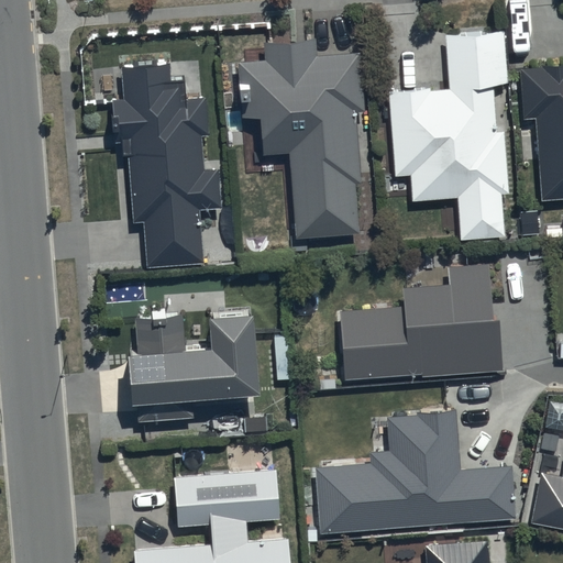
[(504,31),(443,34),(446,90),(428,91),(428,90),(388,92),(394,176),(409,175),(410,201),(455,198),(459,239),(505,236),(501,197),(508,196),(504,130),(495,131),(492,86),(508,85),(504,31)]
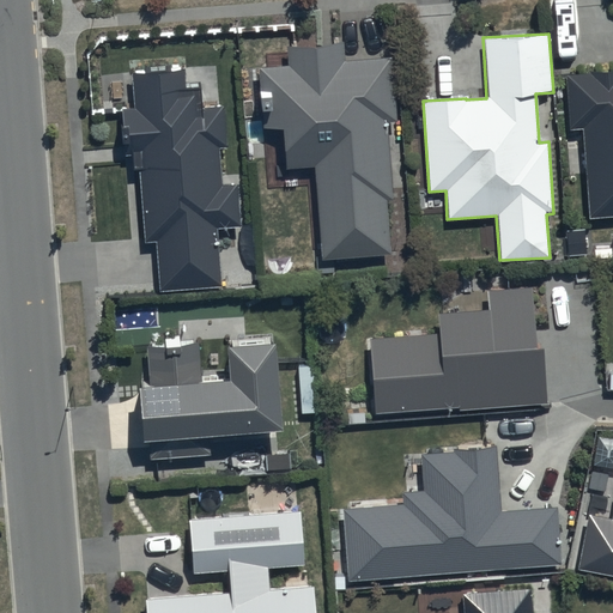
[(395,121),(390,58),(345,62),(343,42),(286,47),(287,65),(258,68),(263,131),(281,129),(285,169),(313,167),(321,261),(392,255),(387,201),(394,200),(387,121),(395,121)]
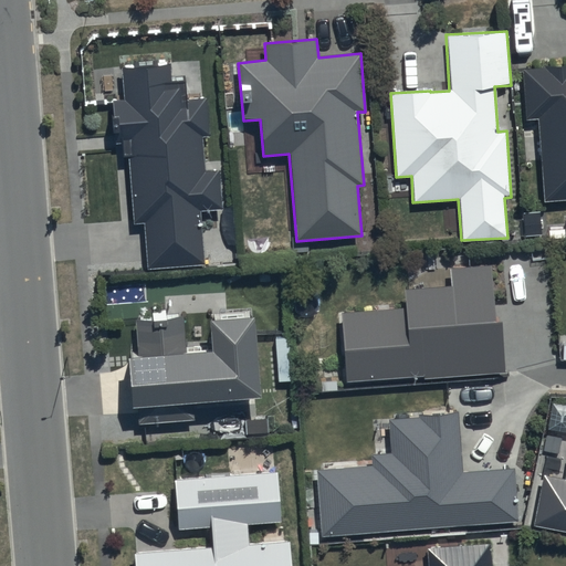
[(565,63),(544,65),(544,70),(522,71),(525,118),(540,117),(546,202),(565,201),(565,63)]
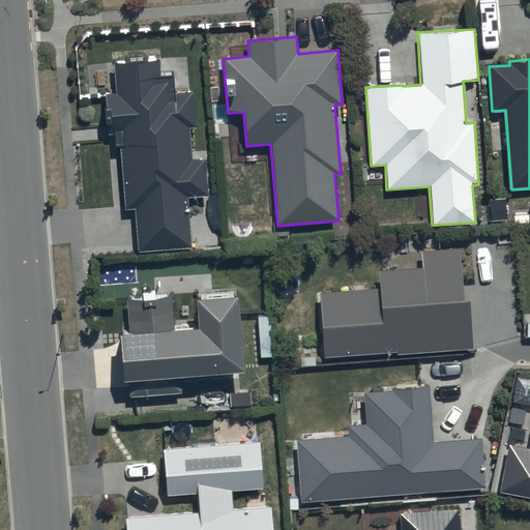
[(159,60),(113,63),(114,94),(106,94),(107,133),(117,133),(117,146),(122,146),(124,209),(136,208),(138,252),(190,248),(188,198),(207,198),(205,158),(192,159),(190,129),(196,128),(194,90),(177,91),(176,77),(159,78),(159,60)]
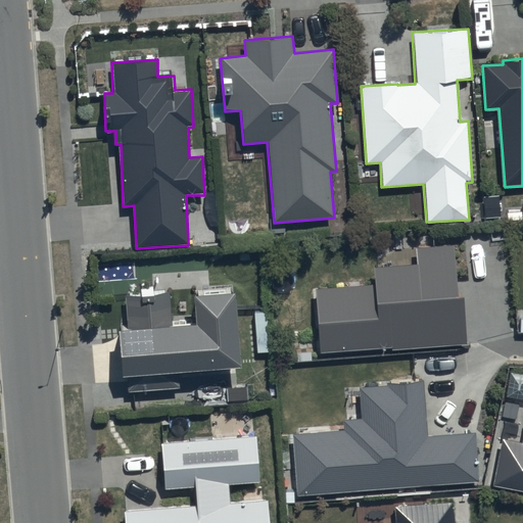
[(452,238),(415,240),(416,255),(373,258),(374,278),(316,282),(320,344),(389,340),(390,343),(466,338),(462,282),(456,282),(452,238)]
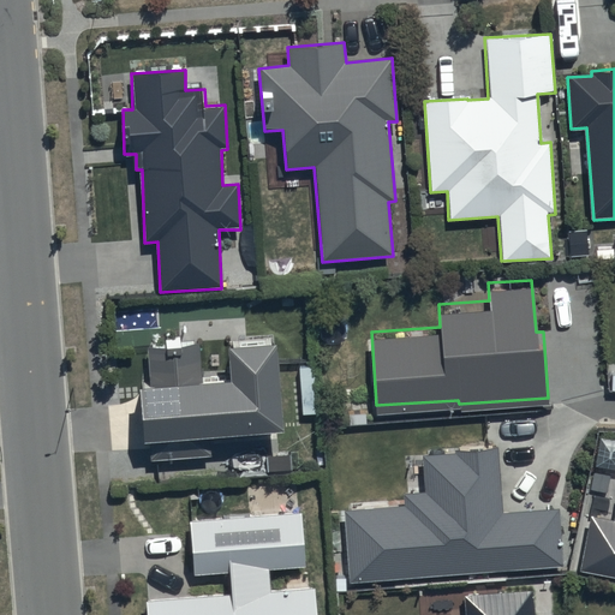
[(281,429),(274,344),(226,347),(230,383),(202,384),(198,345),(145,348),(148,386),(138,386),(142,442),(149,441),(151,461),(212,457),(210,435),(281,429)]
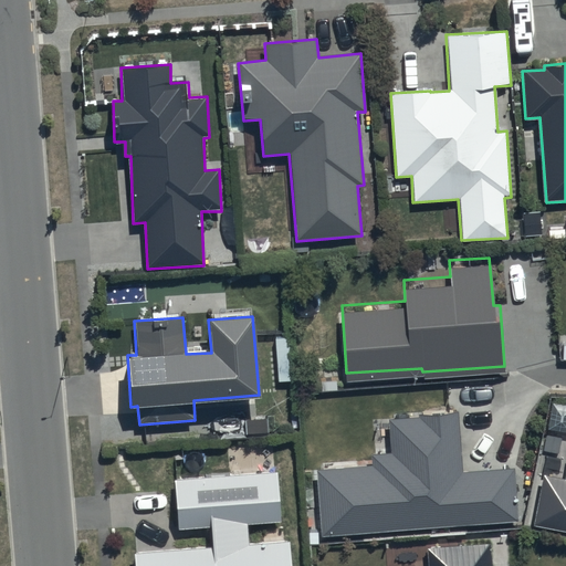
[(419,410),(387,412),(389,444),(369,446),(370,458),(316,462),(322,528),(517,514),(513,460),(462,464),(458,404),(419,407),(419,410)]
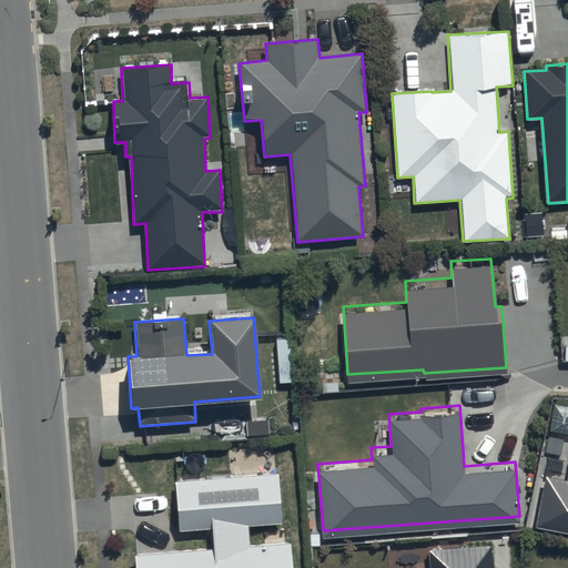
[(567,457),(566,473),(544,468),(534,520),(567,526),(567,457)]
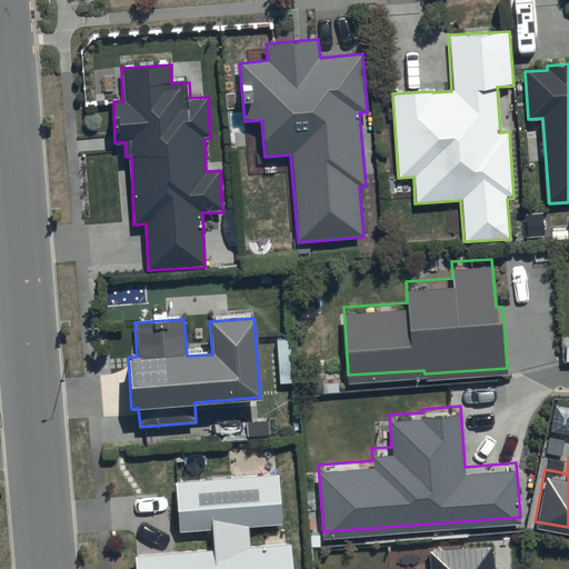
[(277,475),(173,482),(178,531),(212,529),(213,550),(135,557),(135,568),(292,568),(291,543),(250,547),(249,526),(281,523),(277,475)]
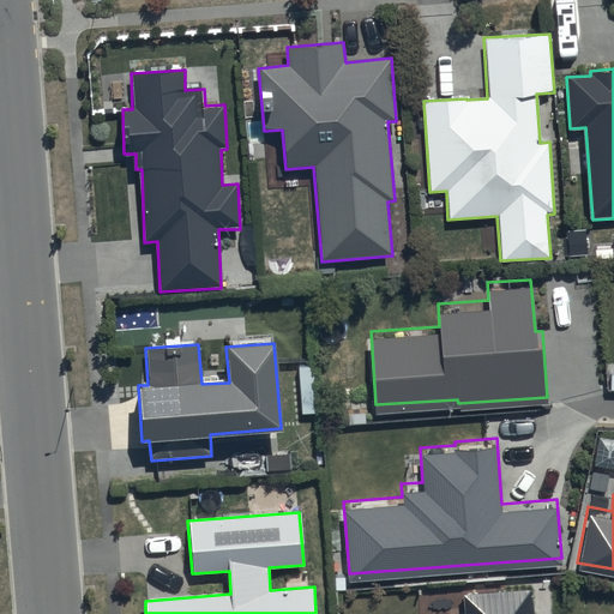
[(533,613),(531,581),(462,587),(463,608),(413,613),(533,613)]
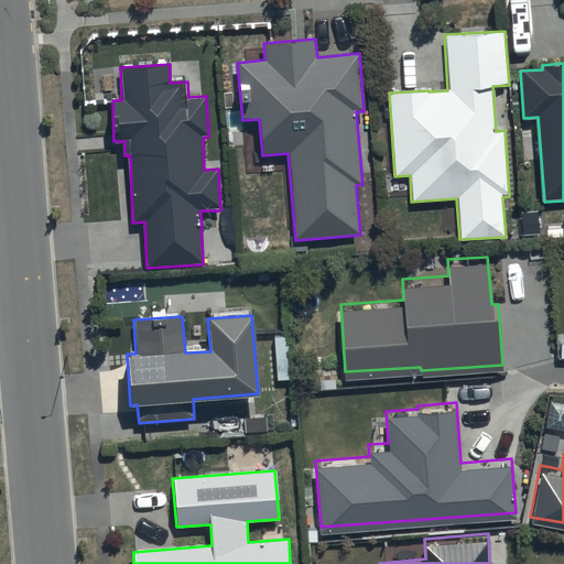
All buildings are outlined.
